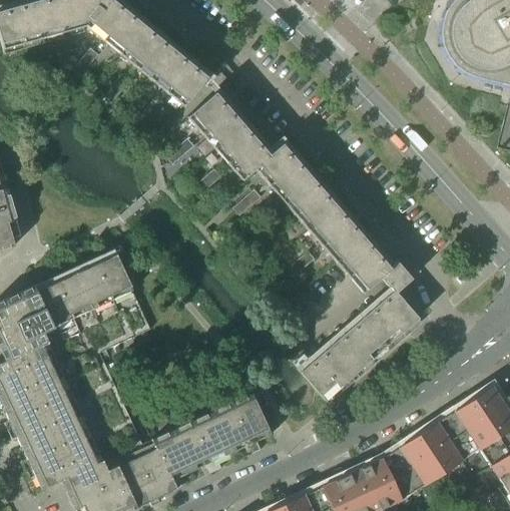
[(87,24),(151,77),(184,104),(208,76),(115,0),(36,0),(0,10),(0,32),(6,52),(47,41),(46,36),(87,24)]
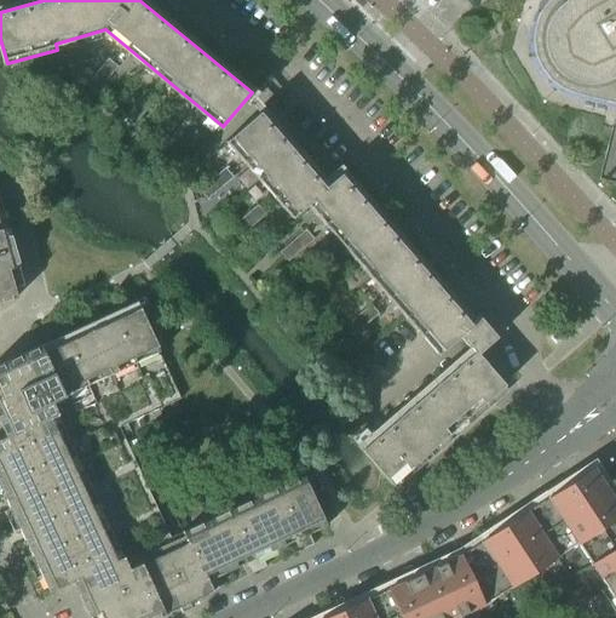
[(550,0),(543,9),(542,11),(542,12),(539,23),(537,22),(537,26),(536,38),(536,40),(537,52),(539,55),(543,66),(545,68),(552,78),(554,80),(564,86),(564,87),(566,89),(577,92),(577,93),(581,93),(592,96),(592,97),(594,97),(596,97),(606,99),(606,101),(609,101),(615,102),(615,0),(550,0)]
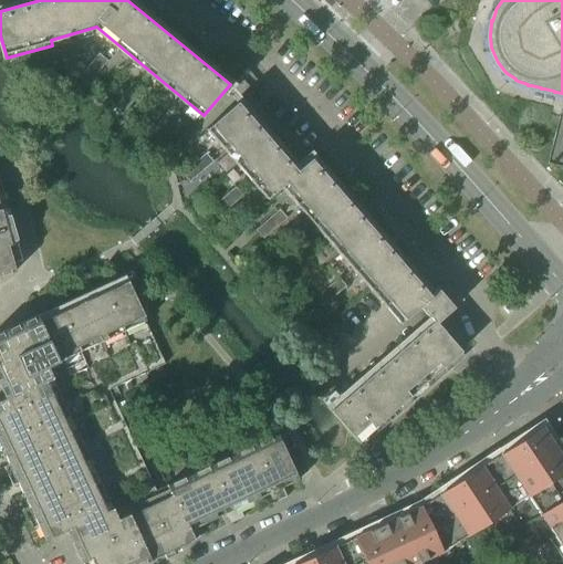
[(102,52),(91,63),(100,71),(111,59),(102,52)]
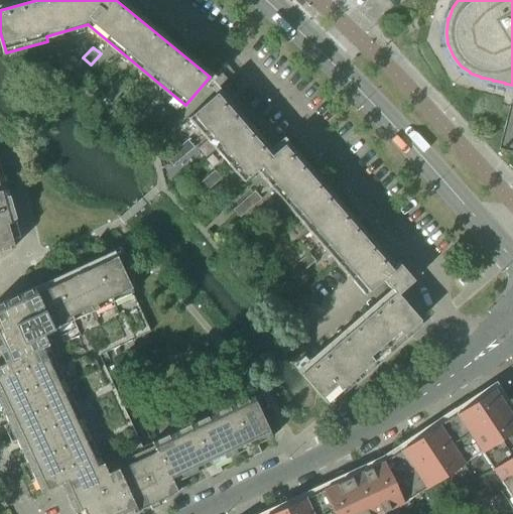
[(91,65),(83,57),(74,69),(83,76),(91,65)]
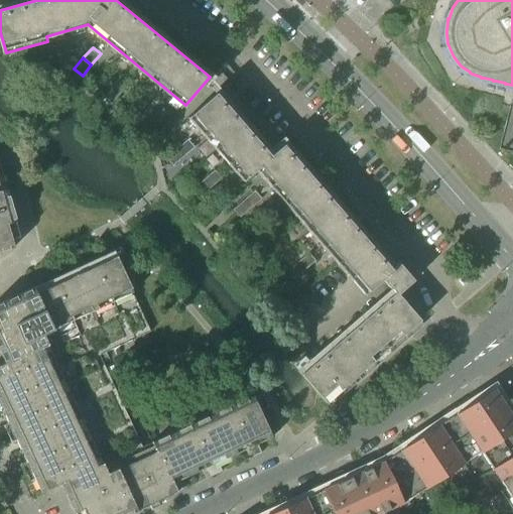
[(124,73),(115,84),(123,91),(132,80),(124,73)]
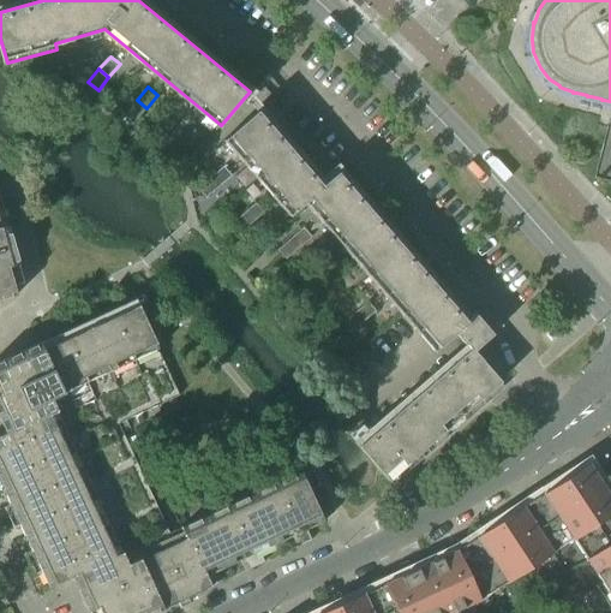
[(147,108),(137,100),(126,113),(136,121),(147,108)]
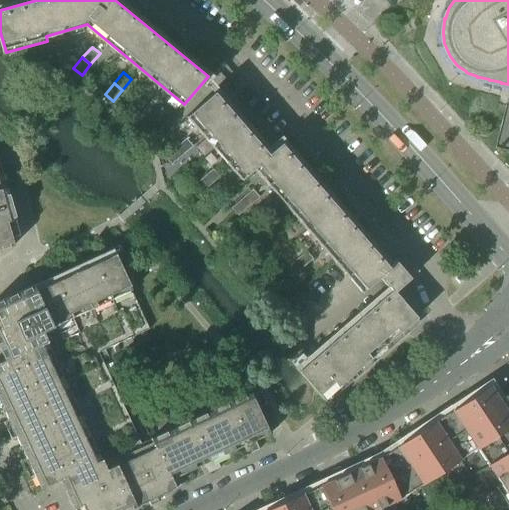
[(189,115),(202,131),(230,107),(216,91),(189,115)]
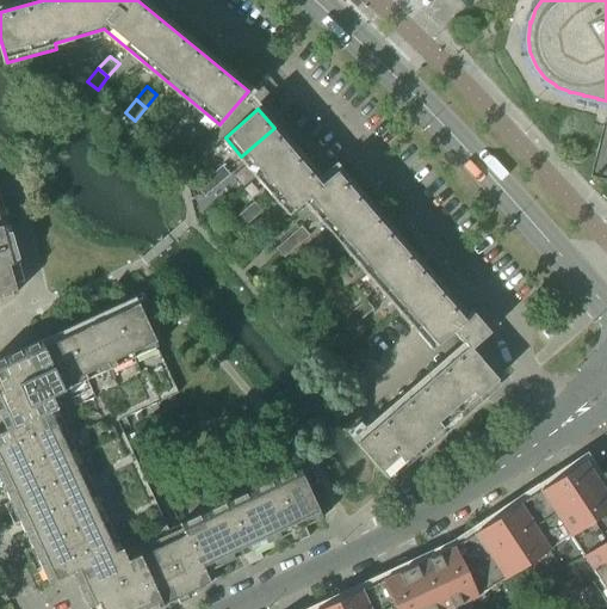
[(185,117),(174,130),(184,139),(194,125),(185,117)]
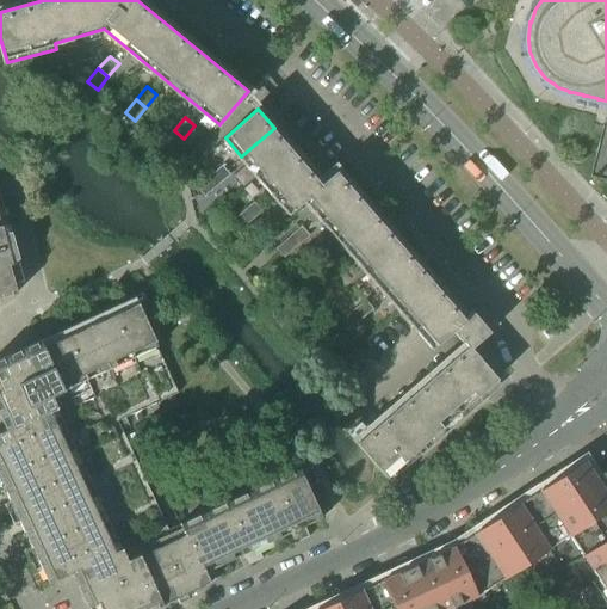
[(241,157),(258,176),(291,146),(274,128),(241,157)]
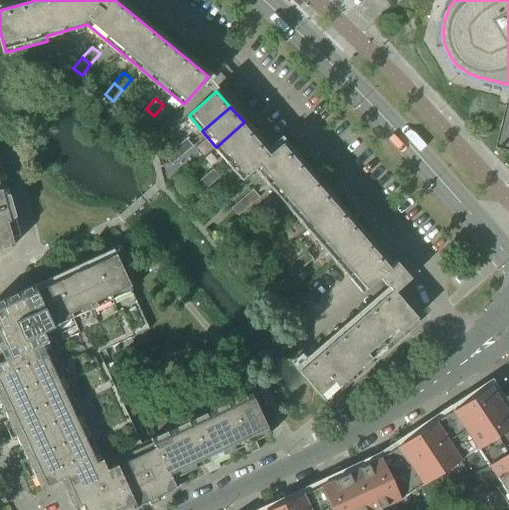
[(154,116),(146,109),(137,120),(145,127),(154,116)]
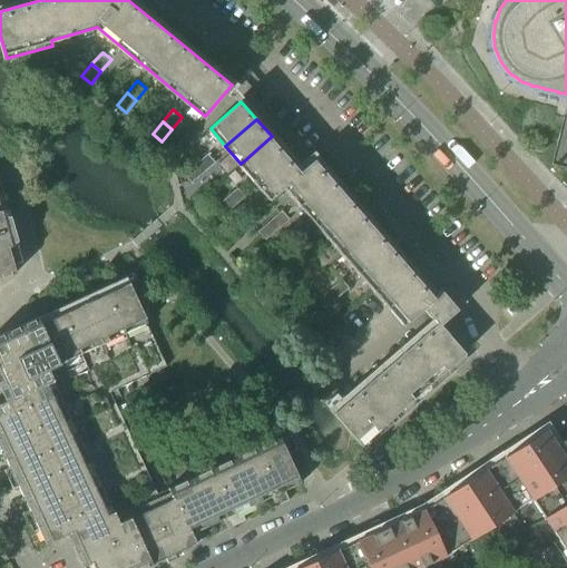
[(241,164),(256,182),(287,154),(272,136),(241,164)]
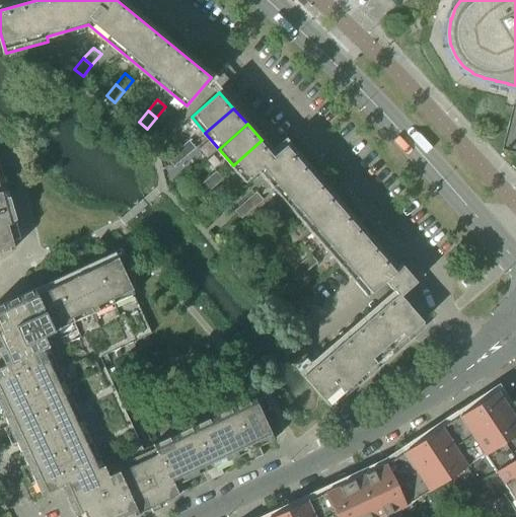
[(192,139),(180,148),(188,156),(199,146),(192,139)]
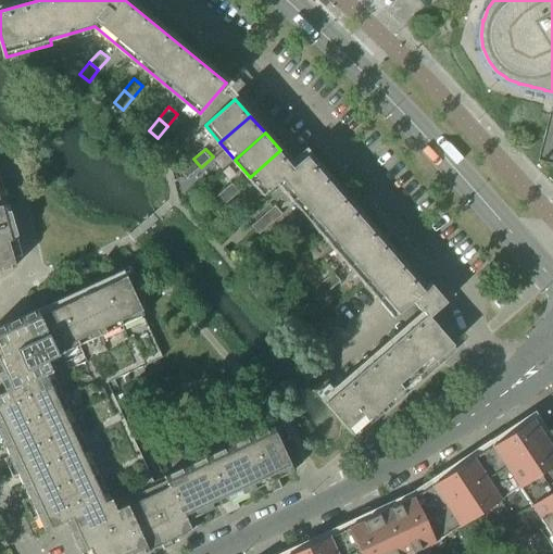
[(250,177),(263,192),(294,166),(280,150),(250,177)]
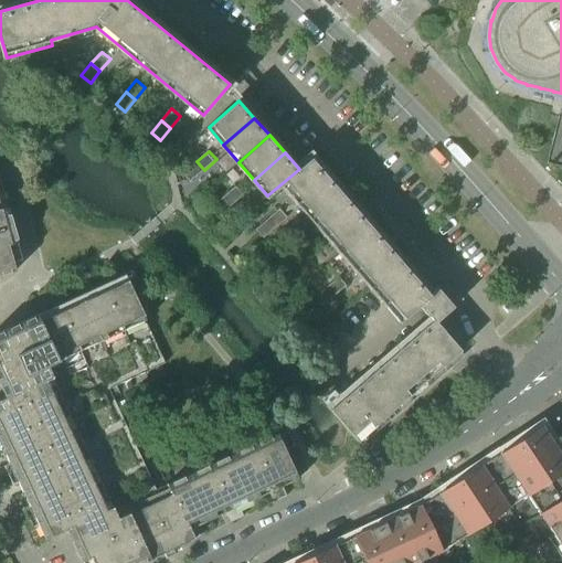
[(283,186),(298,202),(329,176),(313,157),(299,169),(267,195),(268,197),(283,186)]
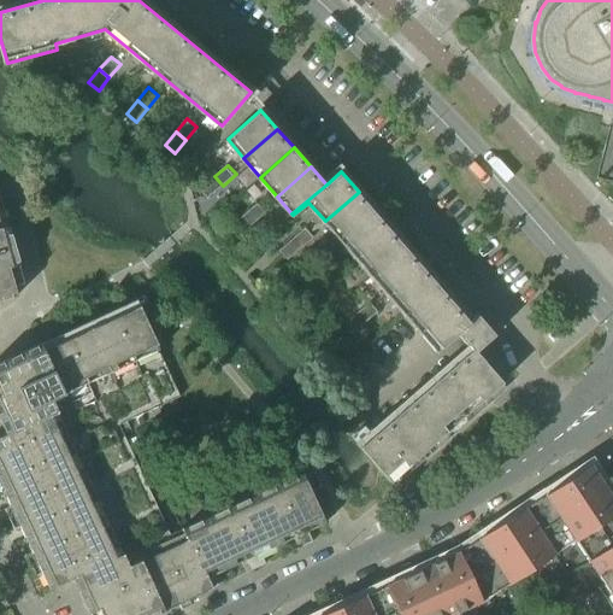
[(223,186),(214,176),(201,187),(210,197),(223,186)]
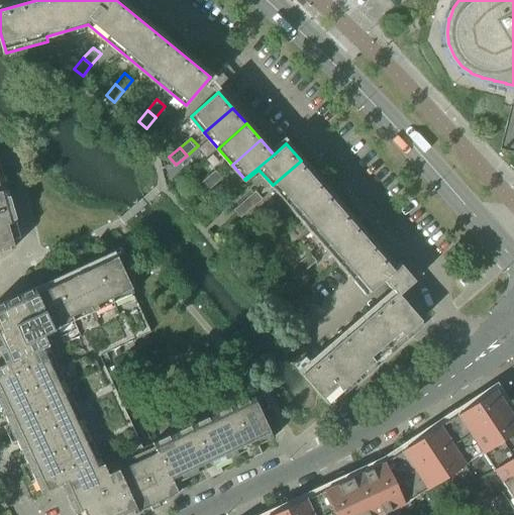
[(0,250),(16,246),(9,223),(18,220),(10,190),(9,188),(5,175),(14,172),(11,160),(1,162),(0,157),(0,250)]
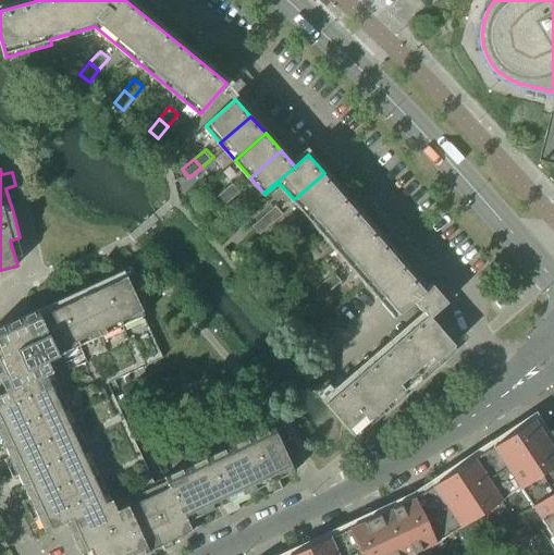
[(294,199),(308,216),(339,189),(324,173),(294,199)]
